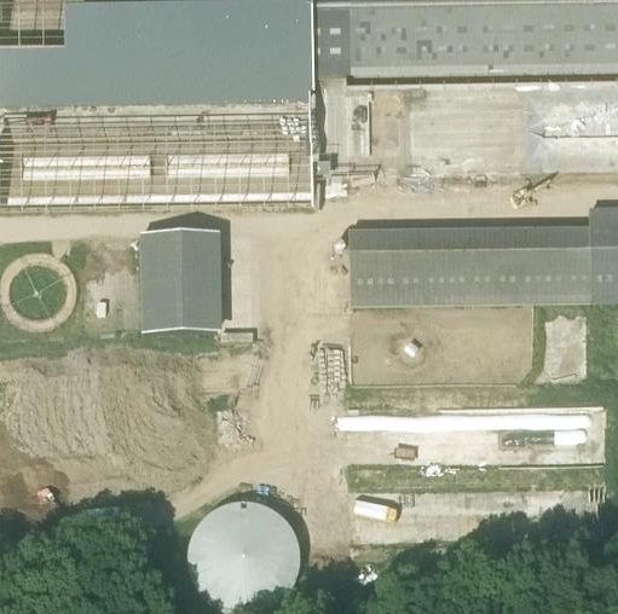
[(306,76),(346,75),(617,69),(617,0),(0,0),(0,108),(306,103),(306,76)]
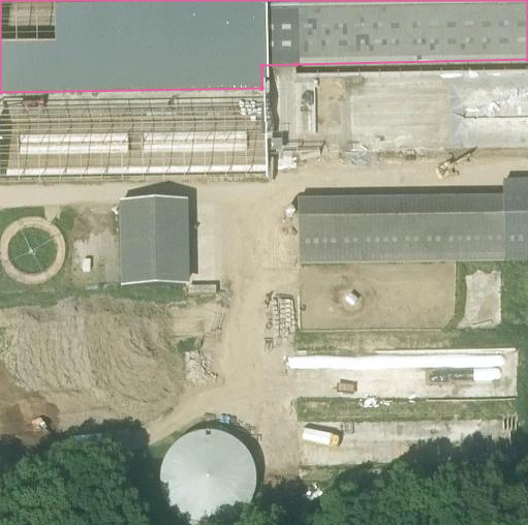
[(0,168),(267,164),(266,149),(297,148),(297,151),(527,146),(527,68),(265,74),(266,99),(0,103),(0,168)]
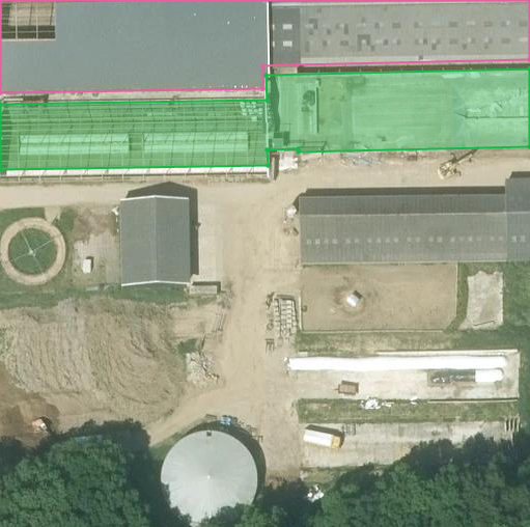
[(299,200),(300,262),(529,259),(529,177),(506,178),(506,198),(299,200)]
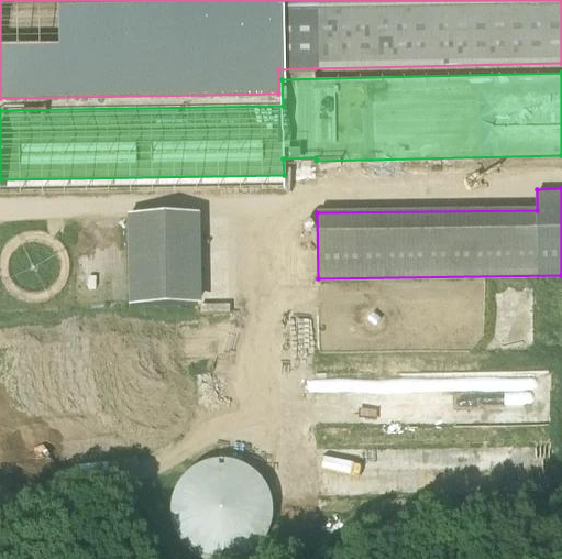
[(211,298),(209,208),(133,210),(135,300),(211,298)]
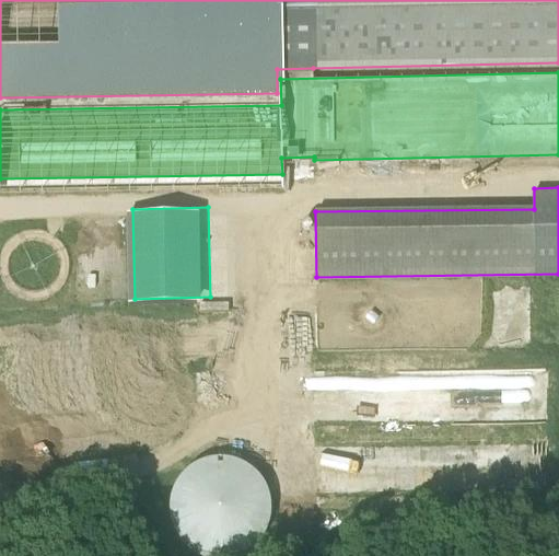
[(314,443),(315,484),(395,482),(394,456),(363,456),(362,442),(314,443)]
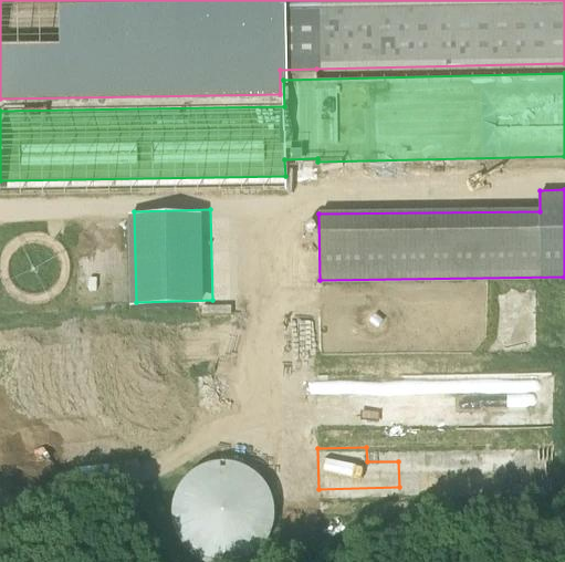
[(259,476),(253,471),(248,467),(239,464),(232,462),(226,461),(222,461),(213,462),(207,465),(199,468),(194,472),(189,476),(185,481),(181,487),(178,491),(176,499),(175,507),(174,513),(175,520),(176,526),(178,532),(180,537),(185,542),(190,549),(198,555),(207,559),(213,561),(222,561),(223,561),(230,561),(237,560),(242,559),(249,555),(253,553),(259,549),(262,544),(267,539),(269,534),(272,529),(273,523),(274,513),(274,506),(273,501),(272,496),(269,489),(267,485),(262,479),(259,476)]
